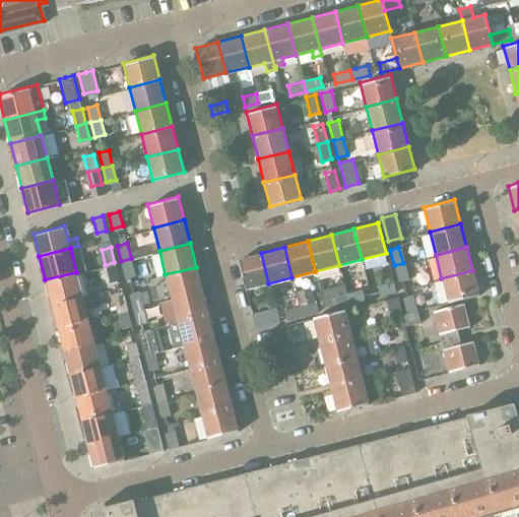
[(238,258),(245,289),(268,283),(261,253),(238,258)]
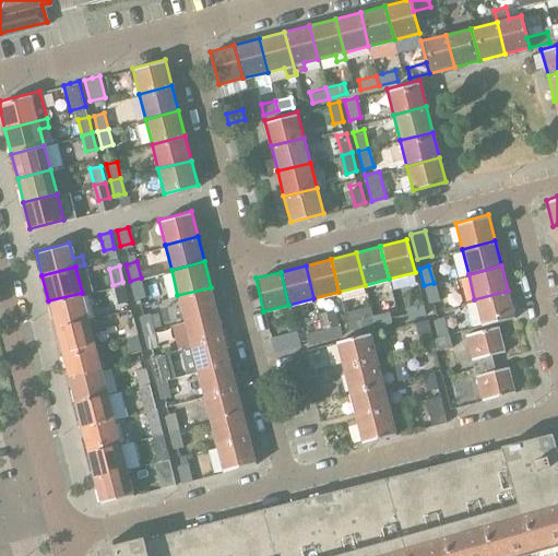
[(144,293),(141,278),(130,281),(133,296),(144,293)]
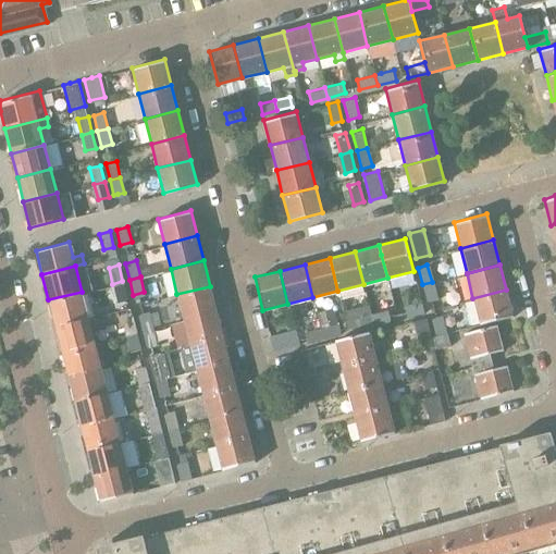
[(122,281),(112,284),(116,299),(126,296),(122,281)]
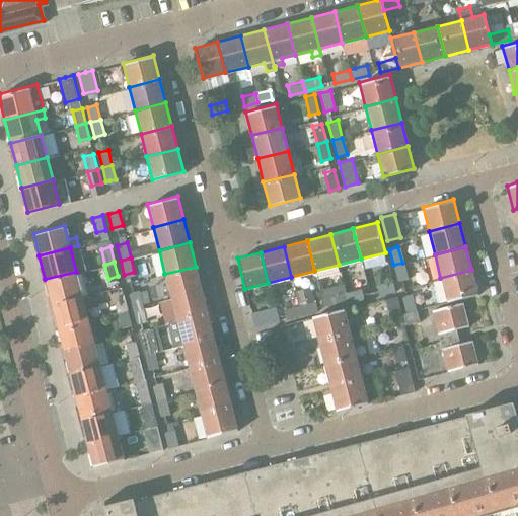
[(393,265),(397,281),(407,279),(402,263),(393,265)]
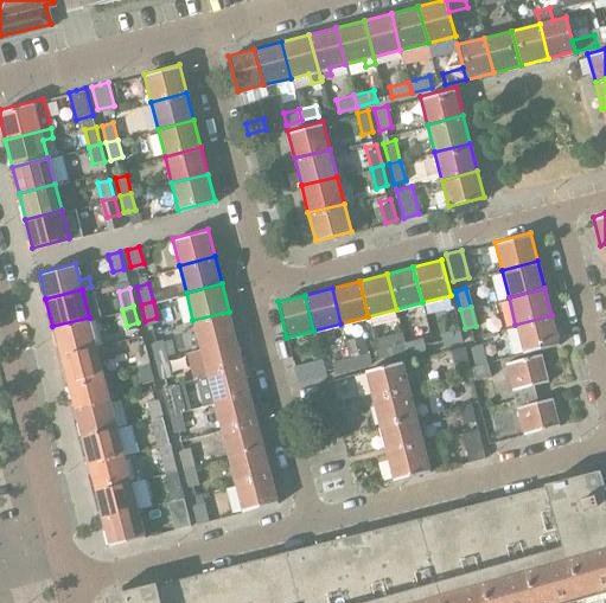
[(201,348),(236,339),(229,312),(192,320),(201,348)]
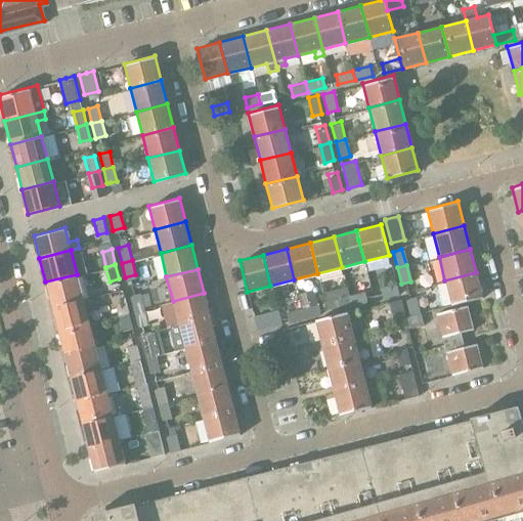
[(476,272),(444,280),(450,304),(482,296),(476,272)]
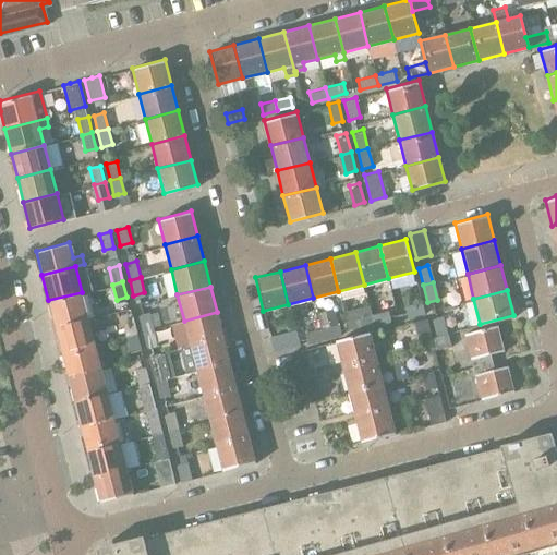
[(55,325),(88,317),(82,292),(48,300),(55,325)]
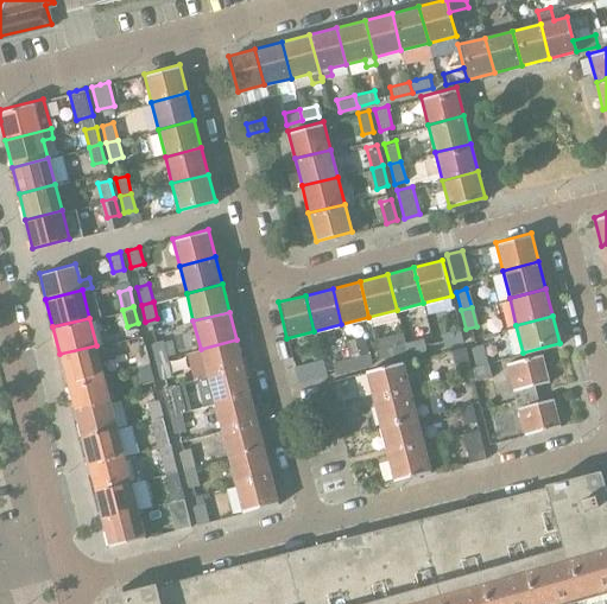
[(461,339),(459,328),(440,332),(442,344),(461,339)]
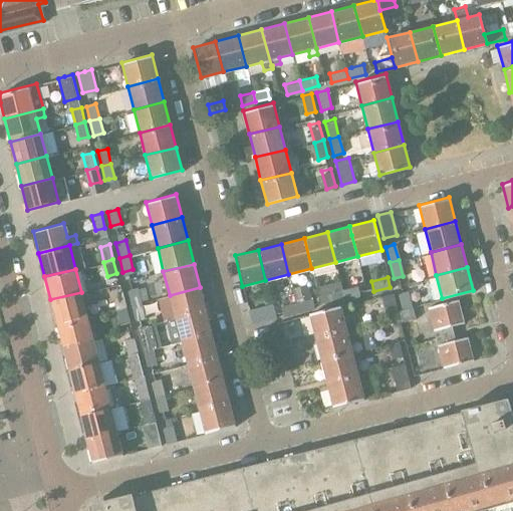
[(292,287),(296,300),(298,310),(313,306),(311,297),(304,298),(300,284),(292,287)]
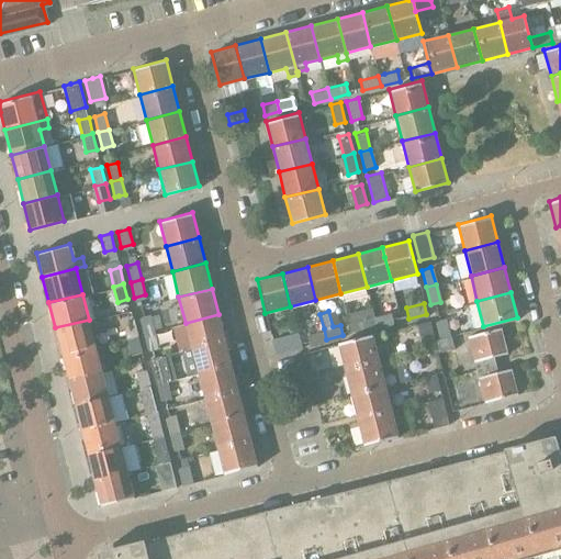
[(377,327),(384,325),(393,323),(390,312),(374,316),(377,327)]
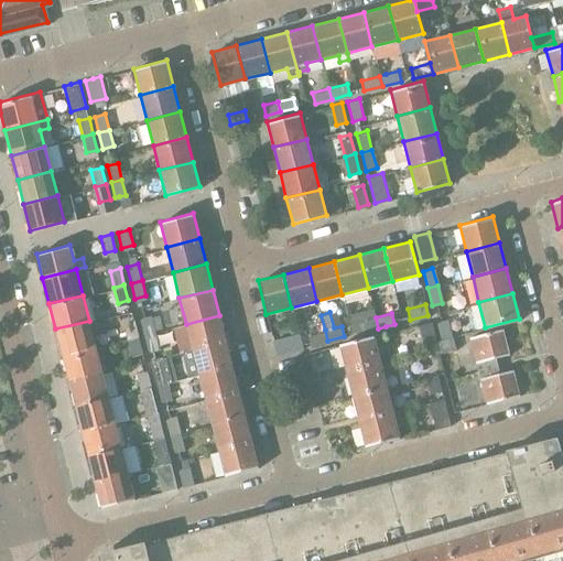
[(143,334),(155,332),(151,315),(140,319),(143,334)]
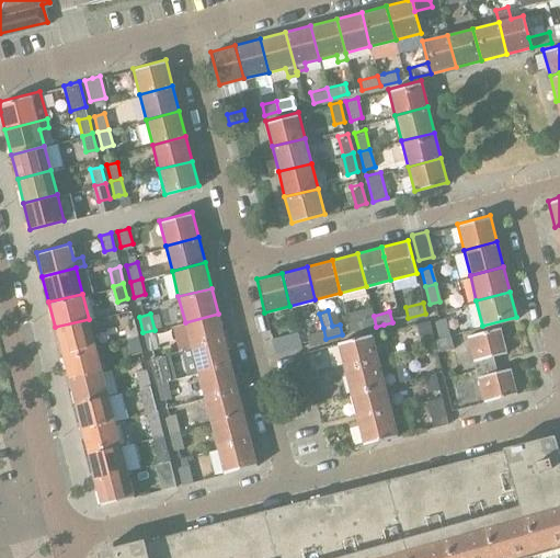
[(191,348),(225,339),(218,314),(185,322),(191,348)]
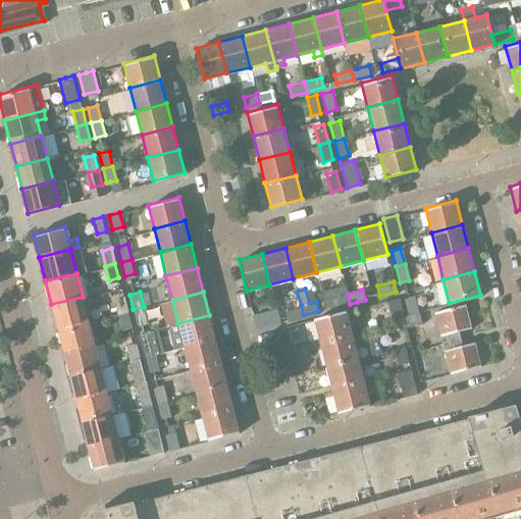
[(117,298),(115,303),(117,312),(126,310),(127,310),(124,294),(119,295),(116,295),(117,298)]
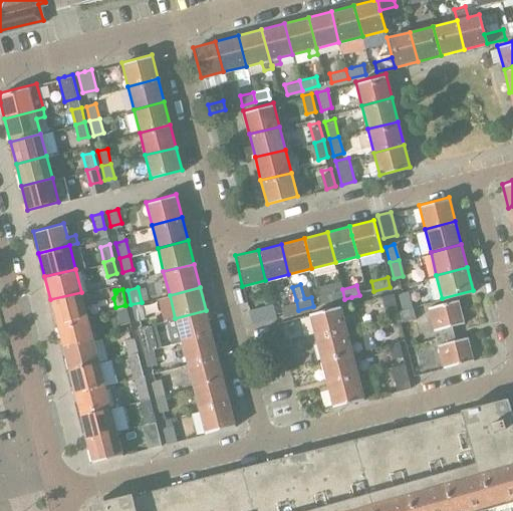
[(344,299),(342,289),(326,293),(329,303),(344,299)]
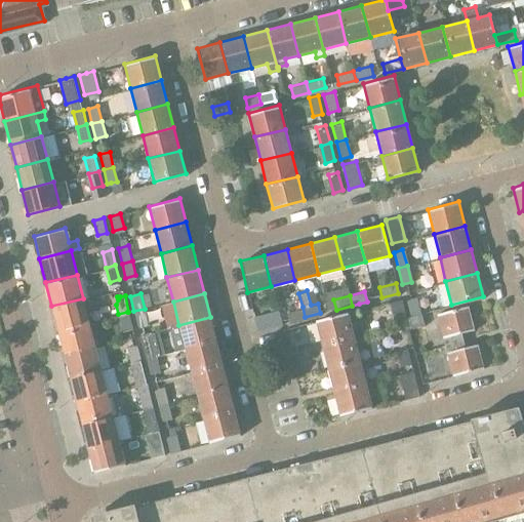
[(410,316),(418,313),(414,295),(406,297),(410,316)]
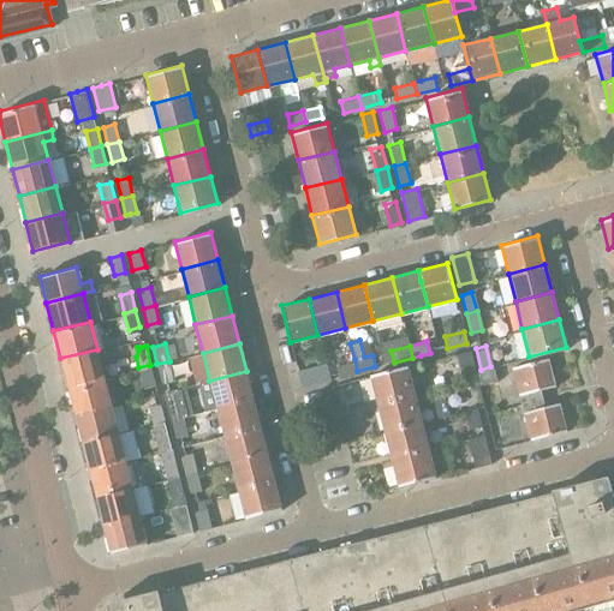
[(67,385),(105,377),(97,349),(60,358),(67,385)]
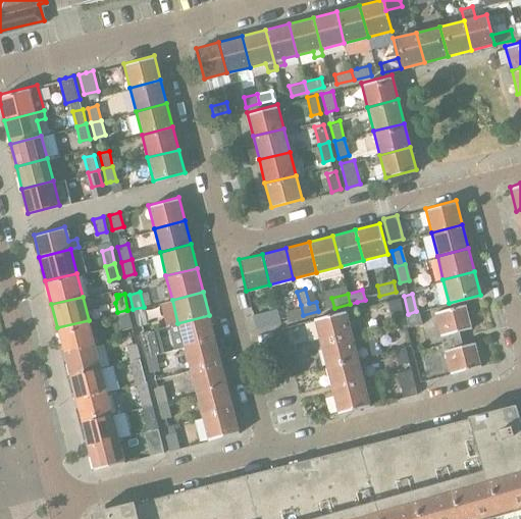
[(399,297),(386,300),(394,323),(405,320),(404,314),(399,297)]
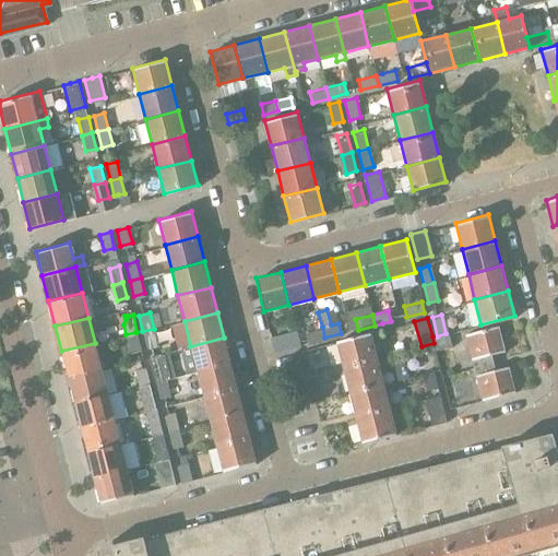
[(473,366),(487,362),(486,354),(505,350),(498,324),(464,333),(471,359),(473,366)]
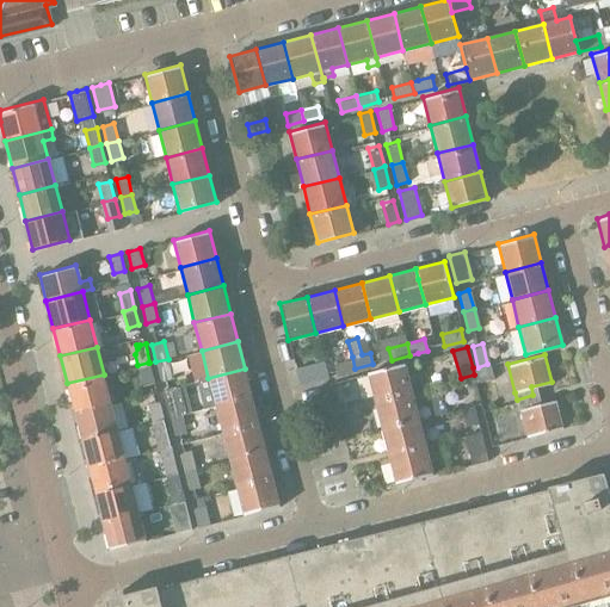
[(355,369),(352,357),(334,361),(337,373),(355,369)]
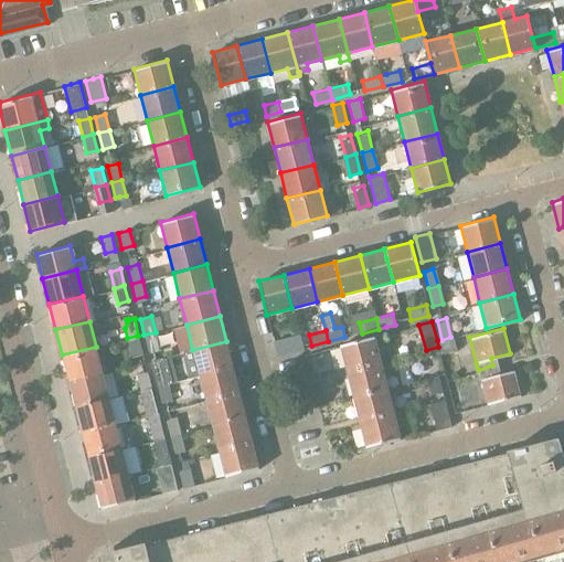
[(159,347),(156,332),(144,335),(148,350),(159,347)]
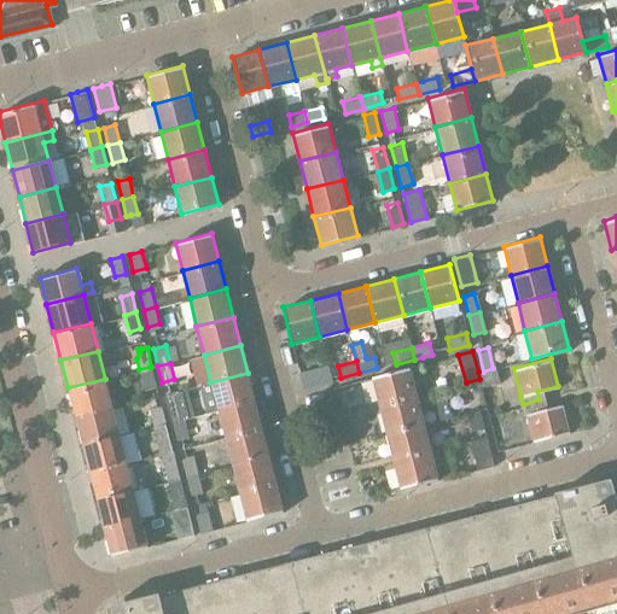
[(331,380),(327,363),(298,370),(303,387),(331,380)]
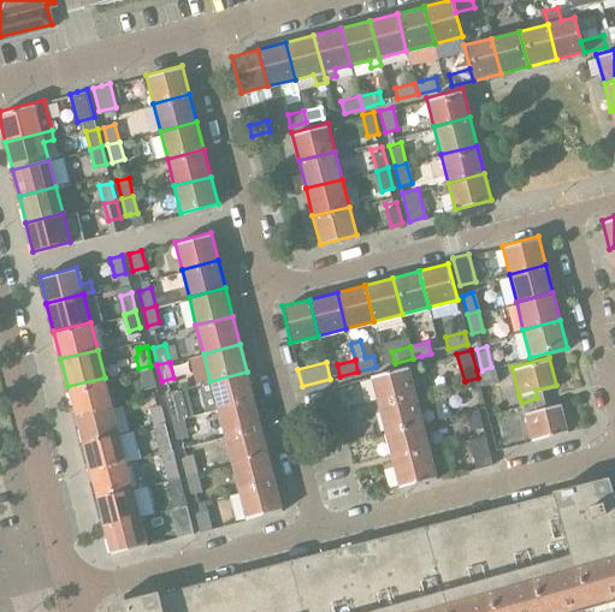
[(149,366),(139,368),(143,386),(154,382),(149,366)]
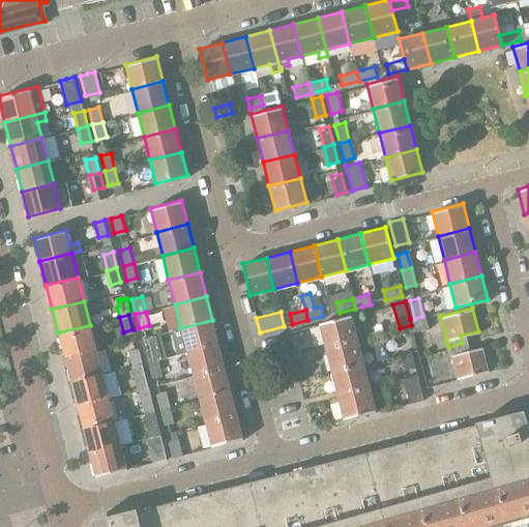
[(324,347),(357,339),(351,315),(318,323),(324,347)]
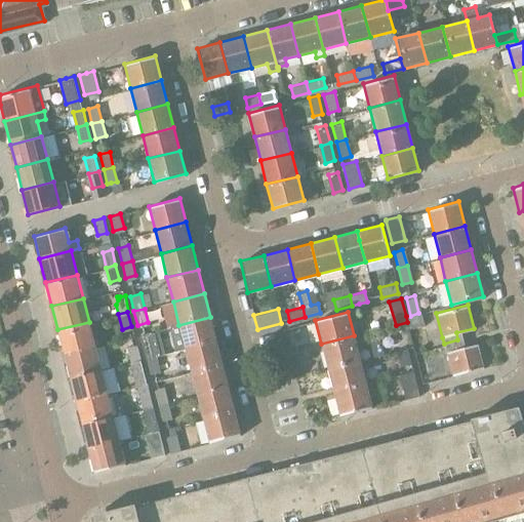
[(420,313),(418,313),(410,316),(406,316),(407,322),(408,327),(424,324),(420,313)]
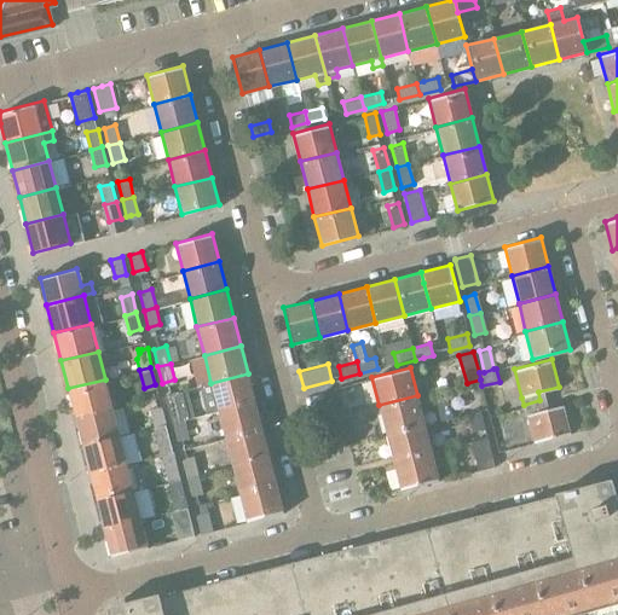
[(218,410),(255,401),(248,373),(211,383),(201,386),(208,412),(218,410)]
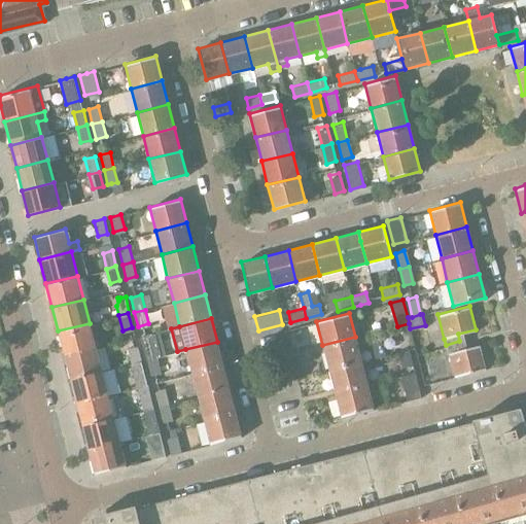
[(64,355),(95,347),(90,323),(58,330),(64,355)]
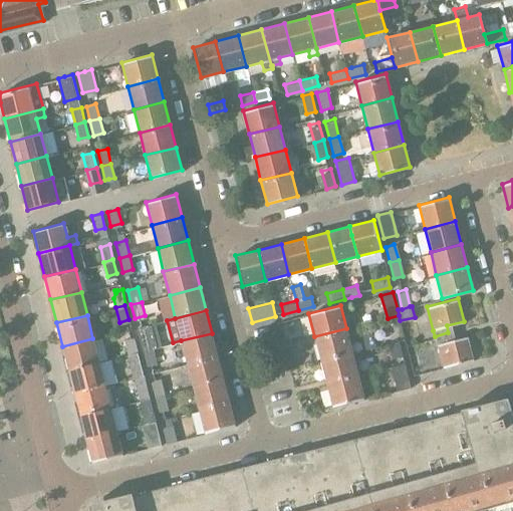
[(138,328),(143,350),(153,347),(148,326),(138,328)]
